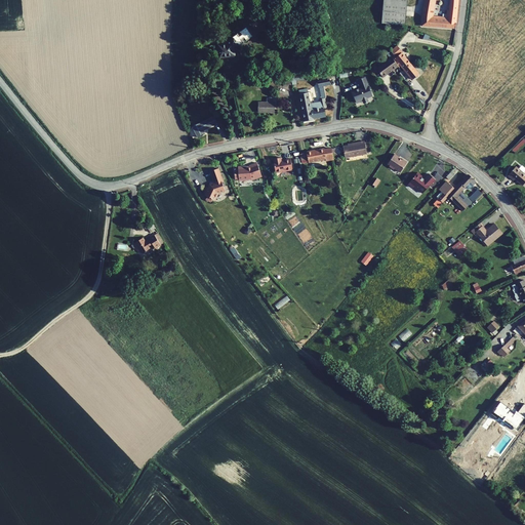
[(418,1),(407,0),(381,0),(379,26),(416,28),(417,18),(418,1)]
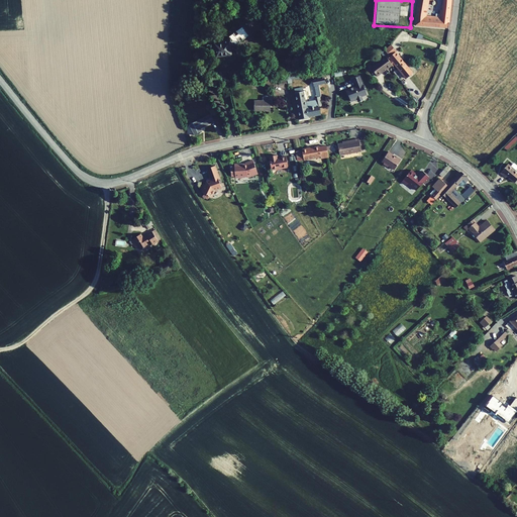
[(411,18),(410,27),(443,29),(446,1),(440,0),(438,0),(436,20),(421,18),(423,2),(414,1),(411,18)]
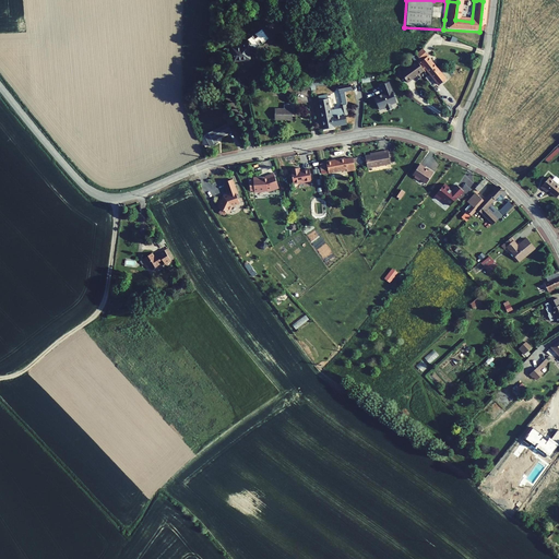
[(237,52),(229,54),(232,67),(248,64),(247,57),(248,56),(249,56),(257,50),(259,48),(265,44),(264,42),(264,39),(263,37),(260,37),(259,34),(252,39),(250,42),(245,45),(246,46),(237,52)]
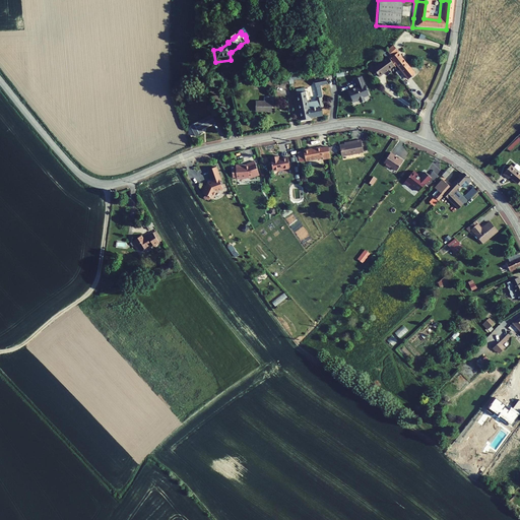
[(386,59),(384,60),(389,67),(392,65),(395,70),(402,64),(393,54),(387,59),(386,59)]
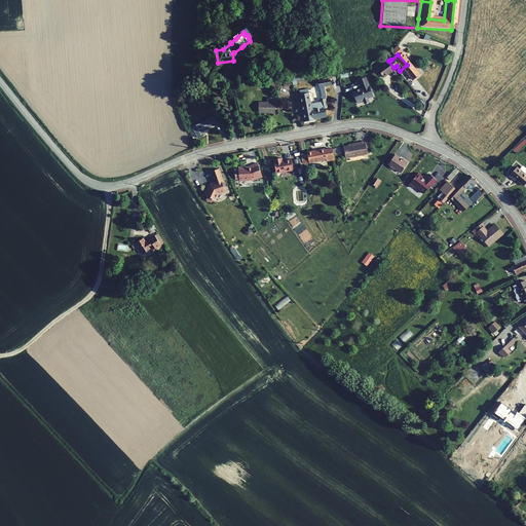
[(389,58),(372,71),(378,80),(393,68),(388,61),(390,60),(389,58)]
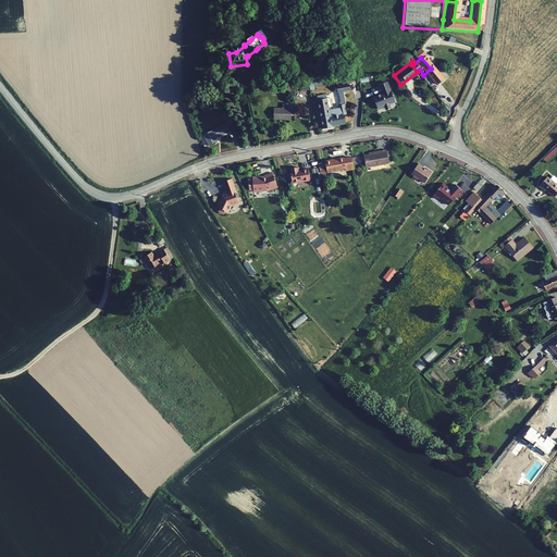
[(431,69),(423,75),(433,86),(440,79),(431,69)]
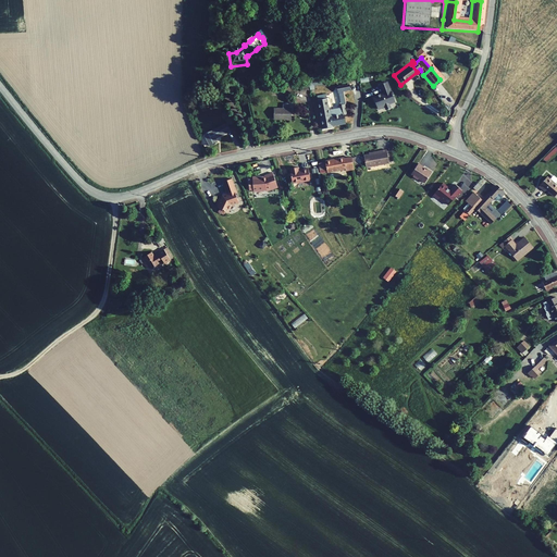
[(316,84),(307,84),(308,94),(312,93),(311,89),(316,89),(316,84)]
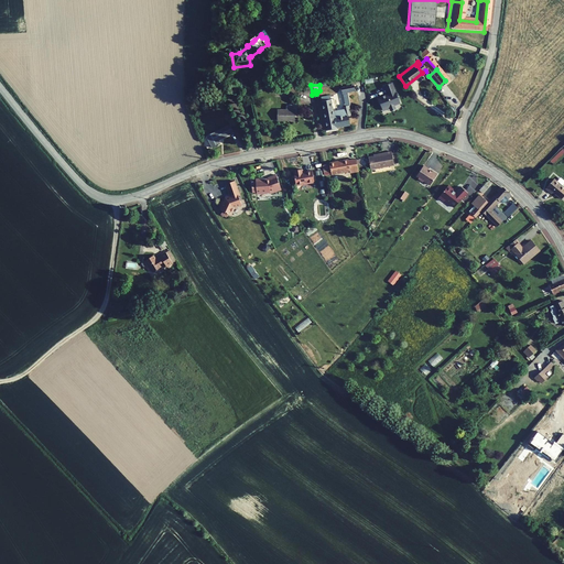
[(397,110),(391,90),(383,93),(386,101),(376,104),(377,107),(378,107),(378,109),(377,109),(379,117),(386,115),(386,114),(391,112),(397,110)]
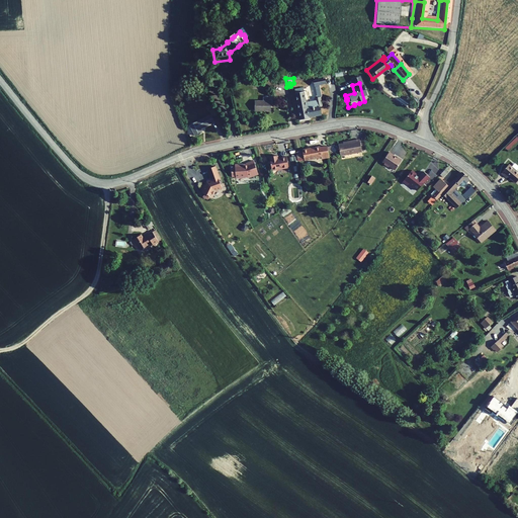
[(303,105),(301,96),(293,97),(296,121),(305,120),(305,119),(318,117),(317,109),(319,109),(318,100),(313,101),(313,103),(303,105)]
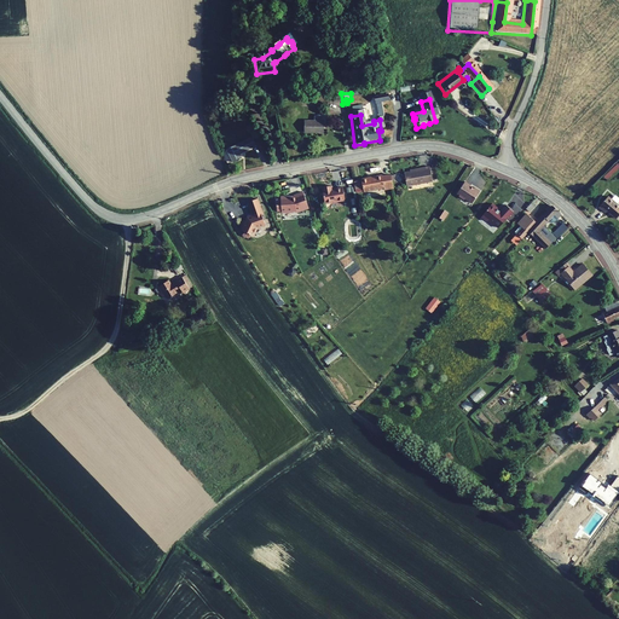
[(311,125),(301,125),(301,137),(319,136),(319,127),(323,127),(323,119),(311,119),(311,125)]
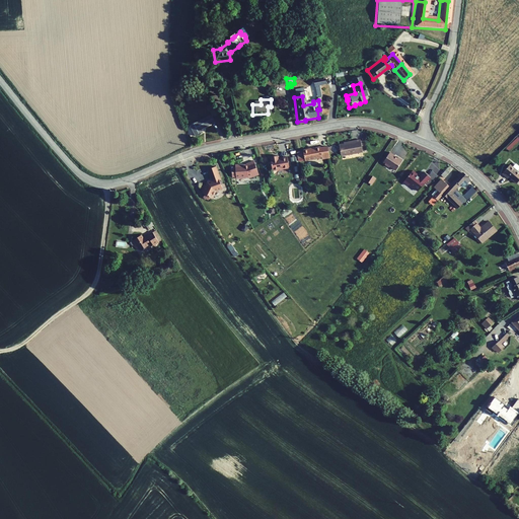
[(206,118),(184,127),(189,138),(197,135),(196,131),(209,125),(206,118)]
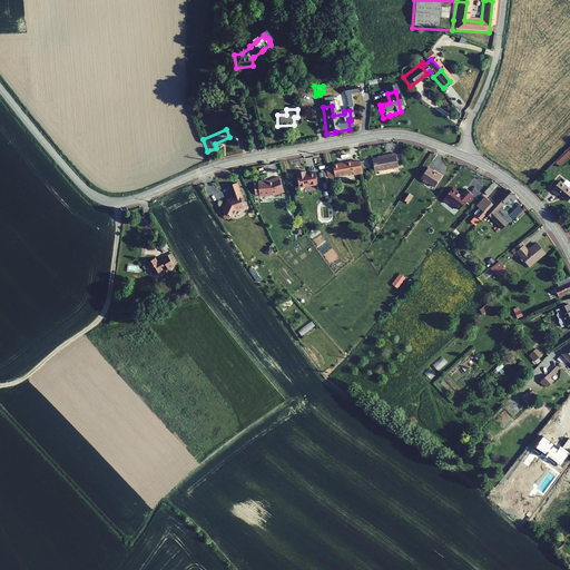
[(558,165),(569,154),(569,151),(568,150),(556,161),(558,165)]
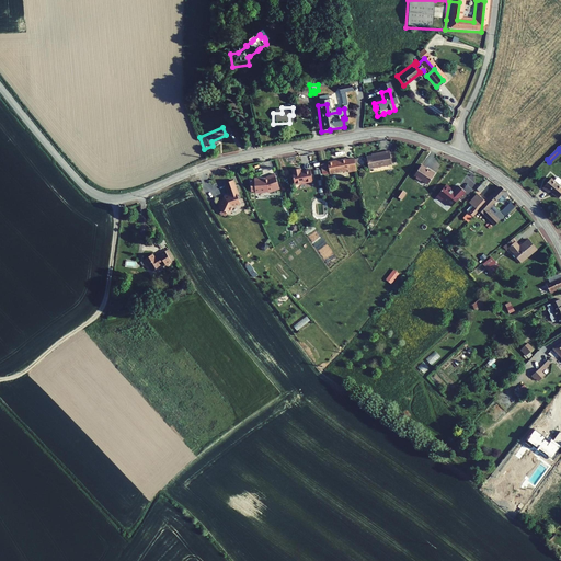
[(368,157),(370,170),(393,164),(391,151),(384,152),(384,155),(368,157)]
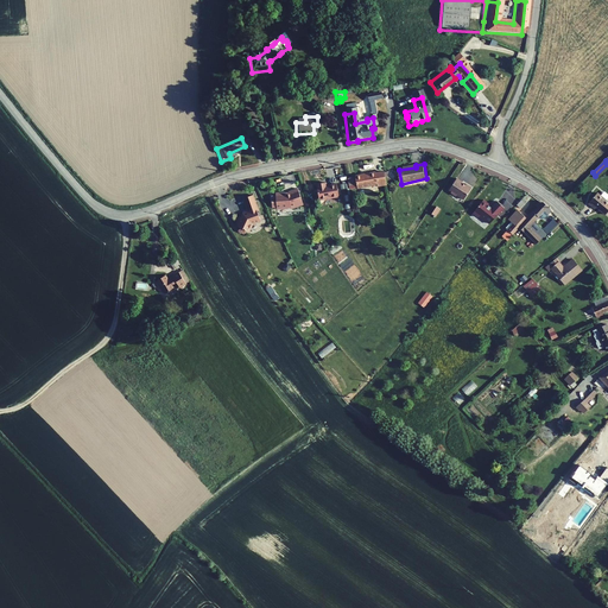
[(359,177),(361,190),(380,185),(381,188),(388,185),(385,172),(379,173),(379,172),(372,173),(373,176),(365,177),(365,176),(359,177)]
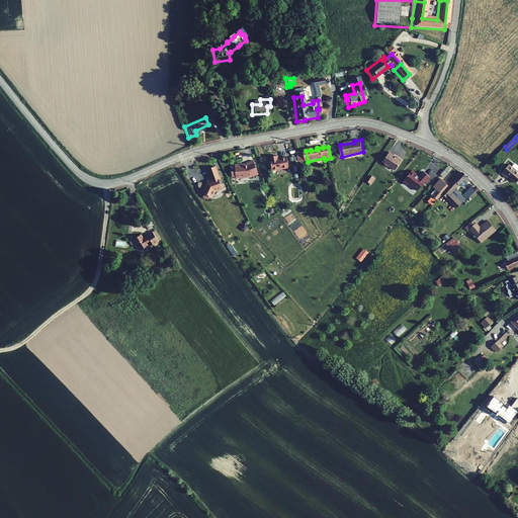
[(395,170),(402,160),(397,157),(397,158),(394,156),(394,155),(390,152),(382,162),(384,163),(385,165),(387,166),(389,166),(395,170)]
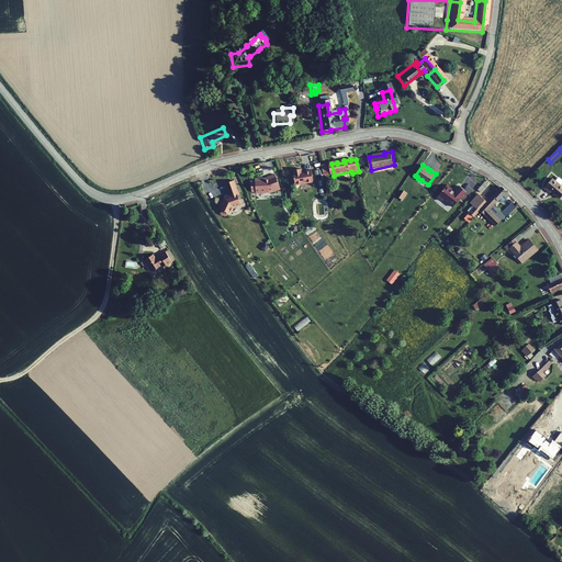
[(303,168),(298,169),(301,183),(306,182),(306,183),(318,181),(316,169),(307,170),(304,170),(303,168)]
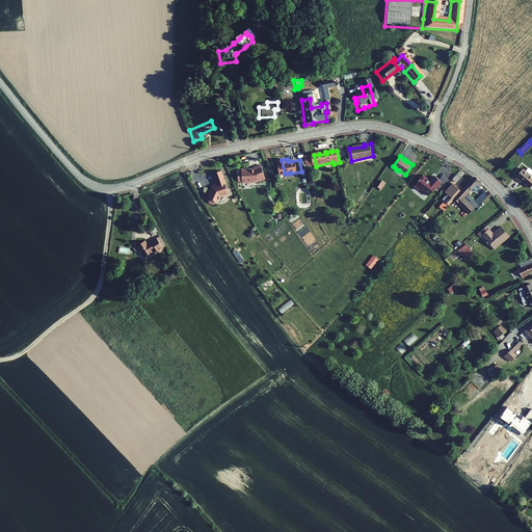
[(257,183),(266,179),(261,165),(253,168),(254,170),(250,171),(249,170),(249,168),(242,169),(242,174),(238,174),(239,181),(245,180),(245,183),(253,182),(253,181),(255,181),(257,183)]
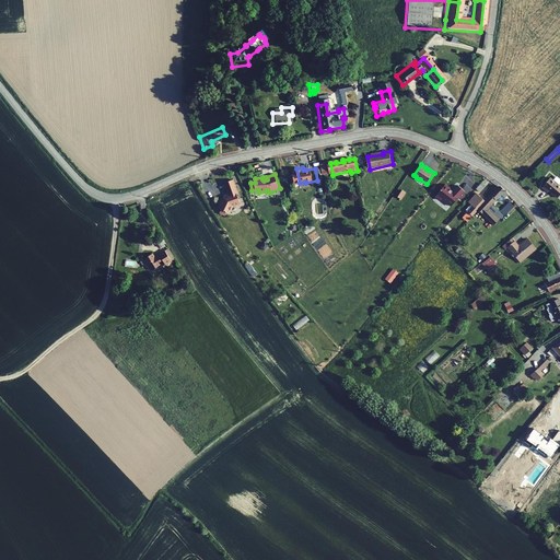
[(559,185),(549,176),(539,186),(546,191),(547,190),(556,198),(559,193),(559,185)]
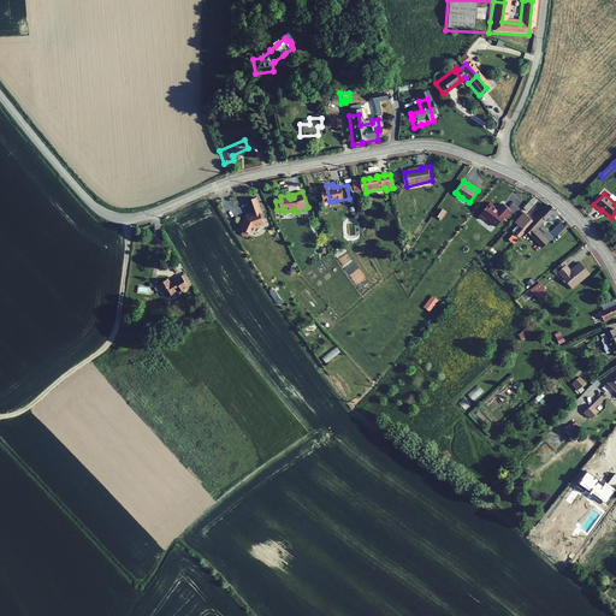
[(256,197),(247,201),(252,212),(253,212),(254,214),(253,214),(249,217),(248,218),(247,217),(246,219),(244,219),(241,226),(242,226),(241,229),(244,230),(242,234),(248,237),(250,234),(253,235),(256,226),(264,224),(265,221),(264,219),(261,218),(262,217),(260,208),(261,208),(256,197)]
